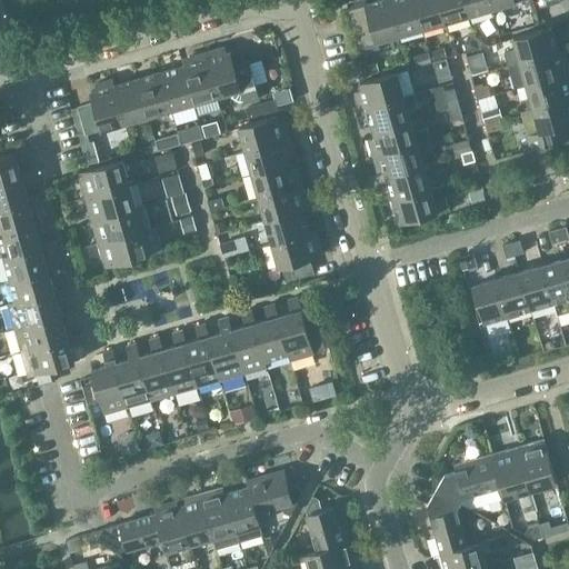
[(400,36),(389,0),(381,0),(350,9),(362,51),(379,47),(378,42),(400,36)]
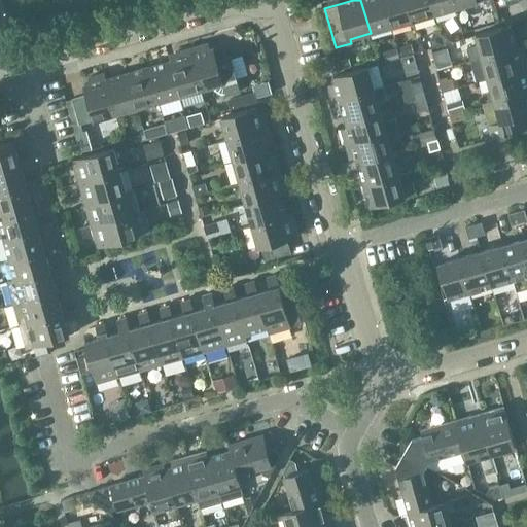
[(392,27),(384,0),(360,0),(371,33),(392,27)]
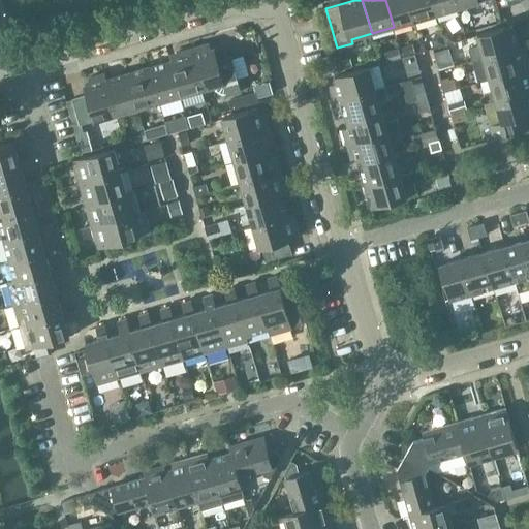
[(385,0),(394,27),(414,21),(408,0),(385,0)]
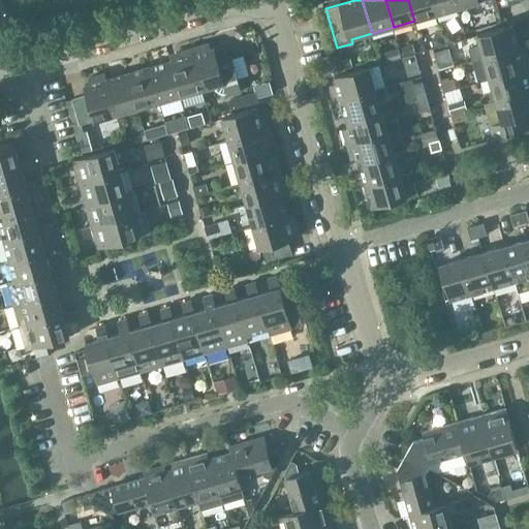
[(436,14),(432,0),(408,0),(414,21),(436,14)]
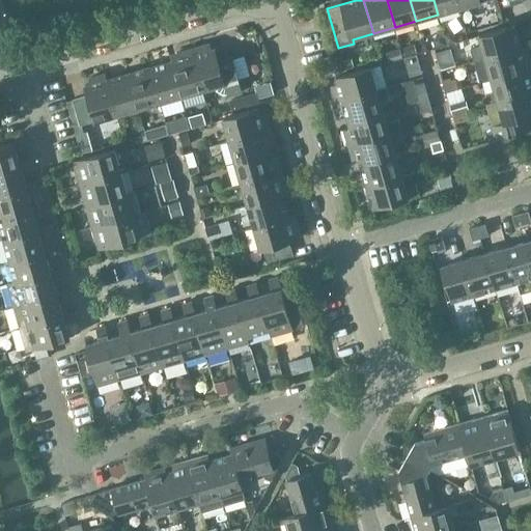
[(459,8),(456,0),(434,0),(438,15),(459,8)]
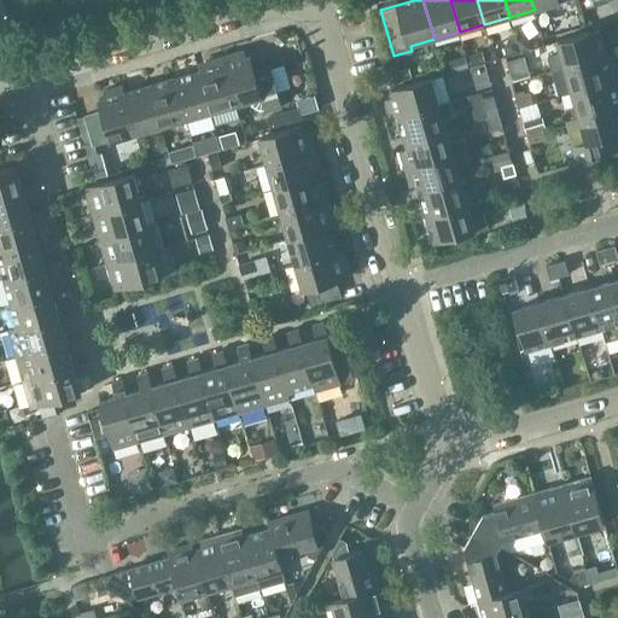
[(531,0),(535,10),(560,3),(559,0),(531,0)]
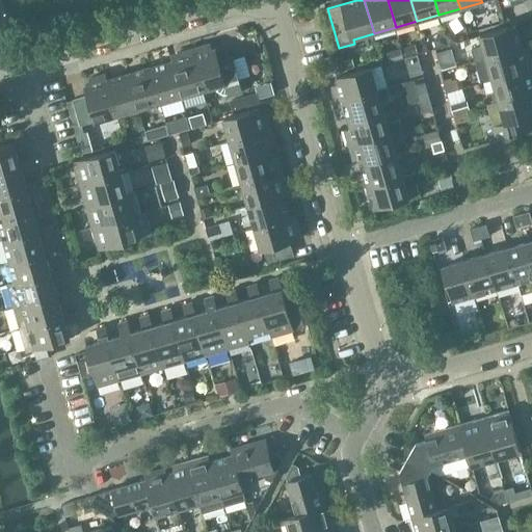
[(480,36),(483,47),(472,50),(475,62),(522,49),(515,26),(480,36)]
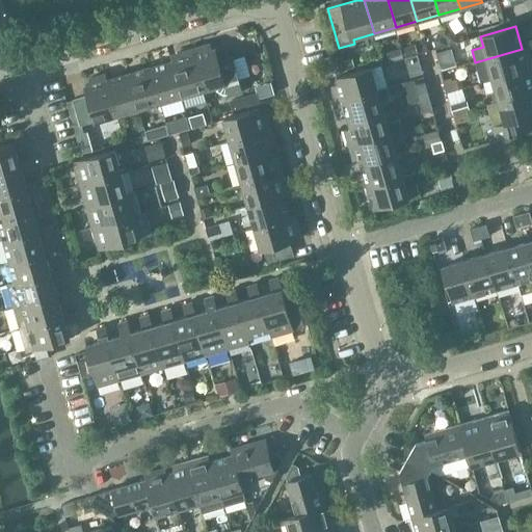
[(450,32),(444,34),(447,45),(459,42),(457,36),(450,32)]
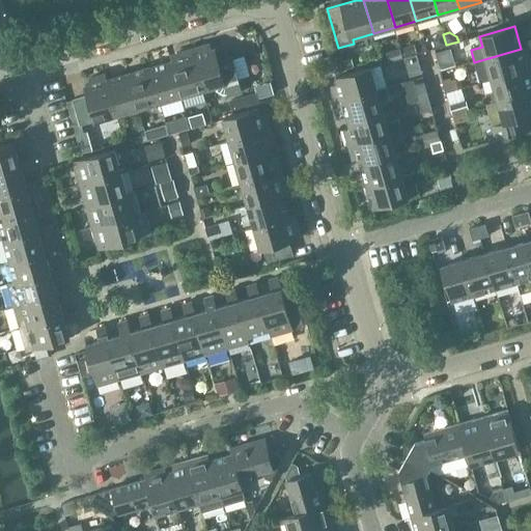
[(438,35),(434,42),(436,48),(446,45),(443,34),(438,35)]
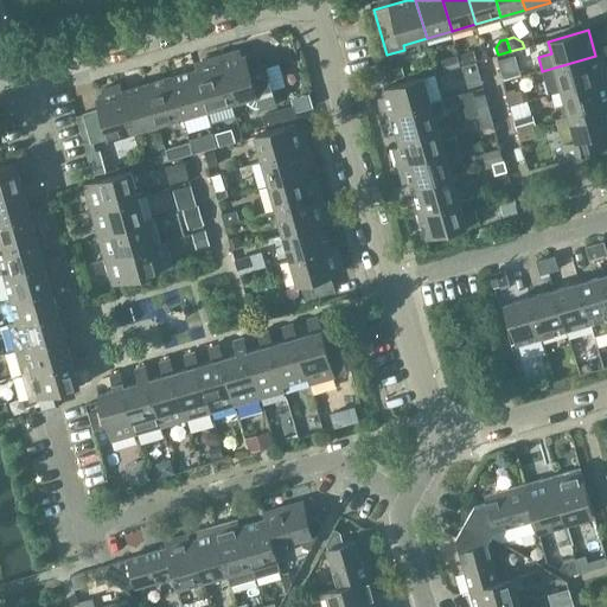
[(247,100),(248,103),(257,109),(261,107),(262,110),(278,106),(266,65),(250,70),(247,56),(242,57),(241,50),(219,57),(232,103),(247,100)]
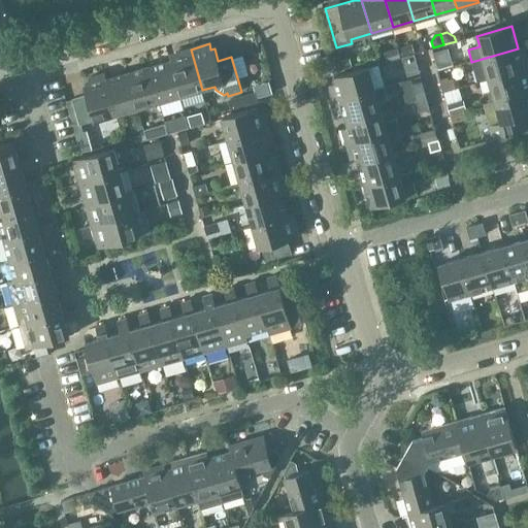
[(413,44),(401,47),(403,57),(416,53),(413,44)]
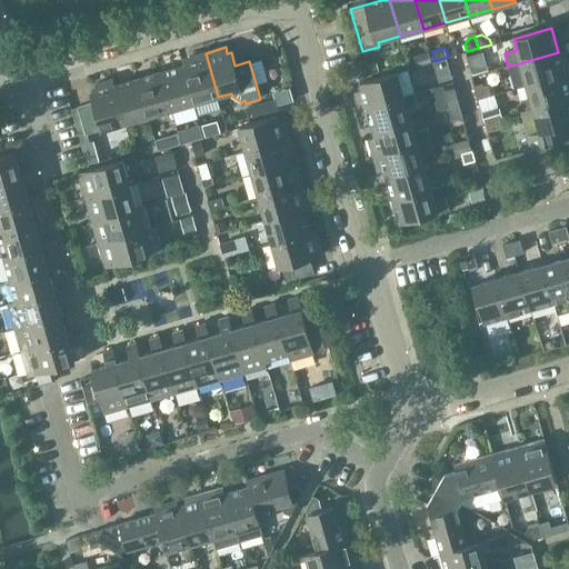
[(515,89),(528,86),(565,76),(562,68),(568,67),(565,50),(558,52),(508,67),(515,89)]
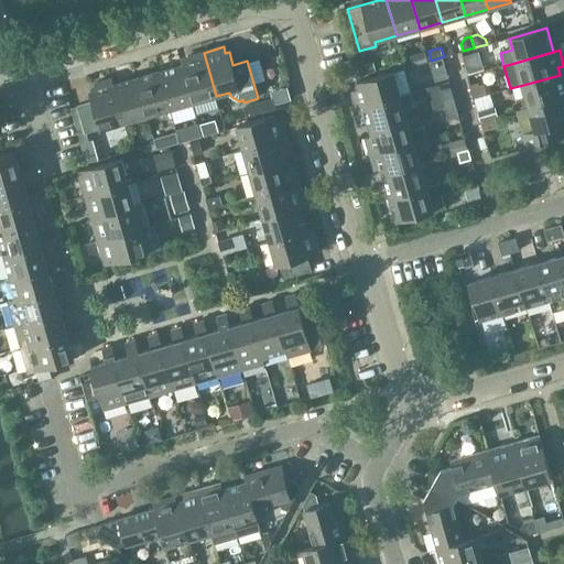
[(426,51),(411,56),(414,66),(430,62),(426,51)]
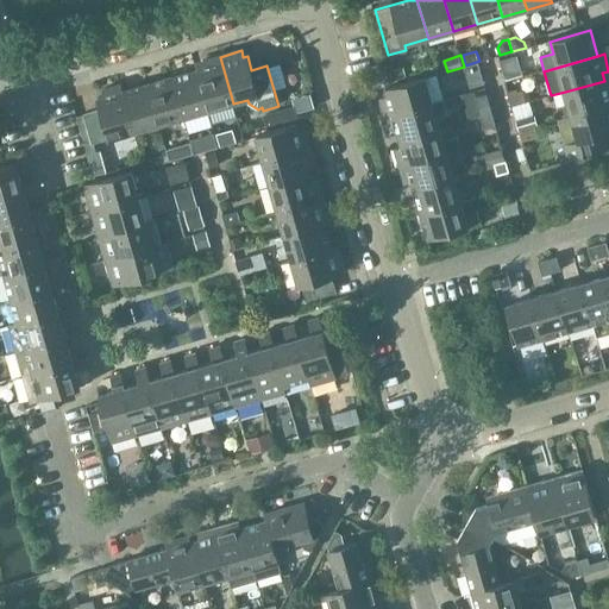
[(516,56),(500,62),(506,80),(522,75),(516,56)]
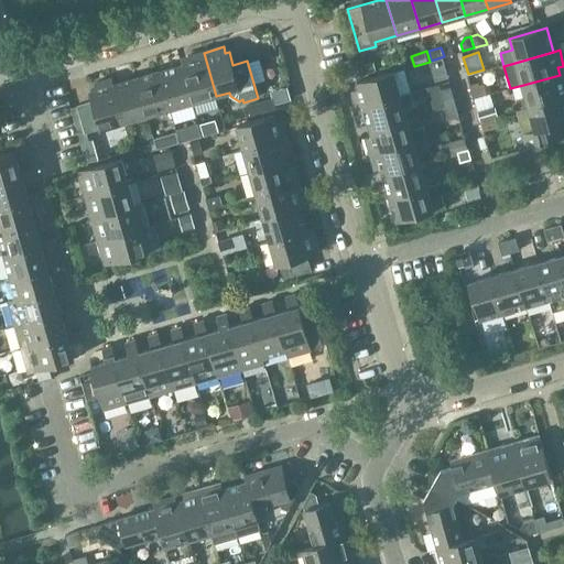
[(190,63),(183,65),(193,102),(216,96),(204,53),(187,57),(190,63)]
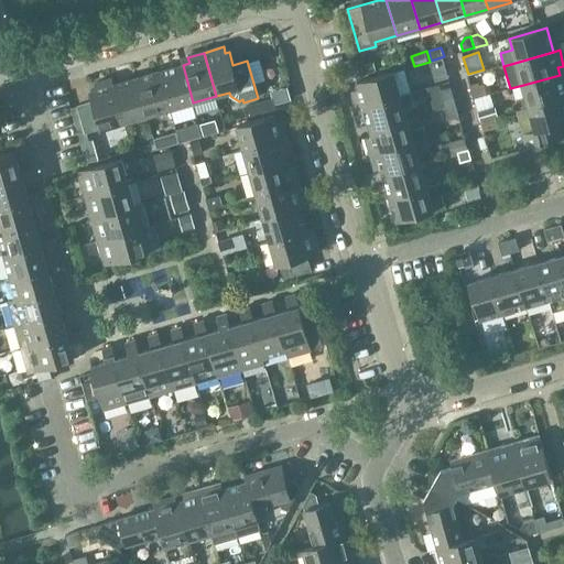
[(364,66),(366,74),(377,71),(375,63),(364,66)]
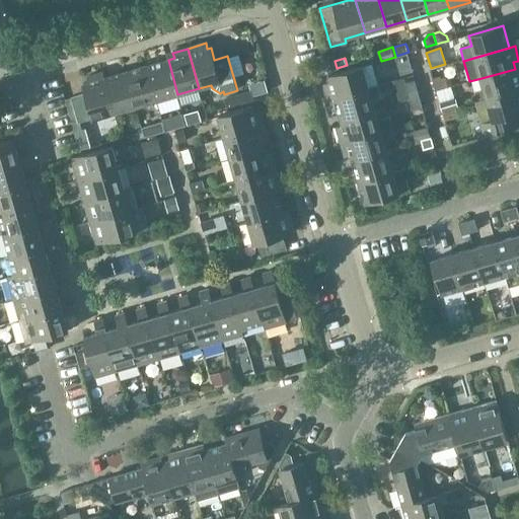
[(177,94),(168,60),(147,66),(157,100),(177,94)]
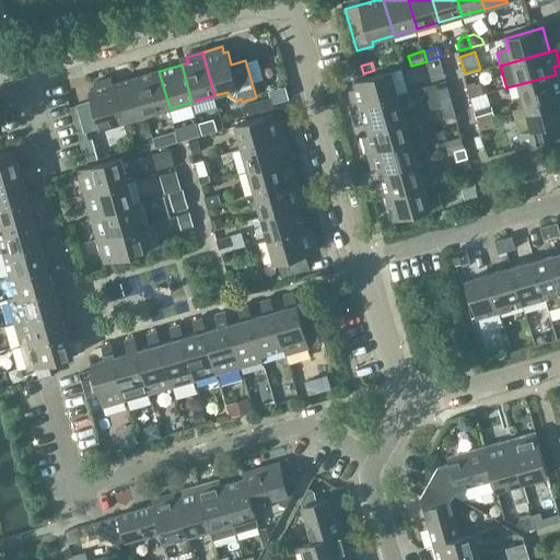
[(170,108),(159,71),(136,78),(147,115),(170,108)]
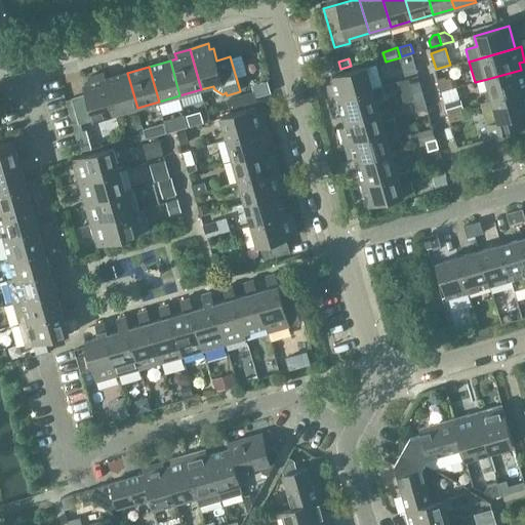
[(332,101),(338,99),(373,89),(367,67),(332,77),(334,83),(328,85),(332,101)]
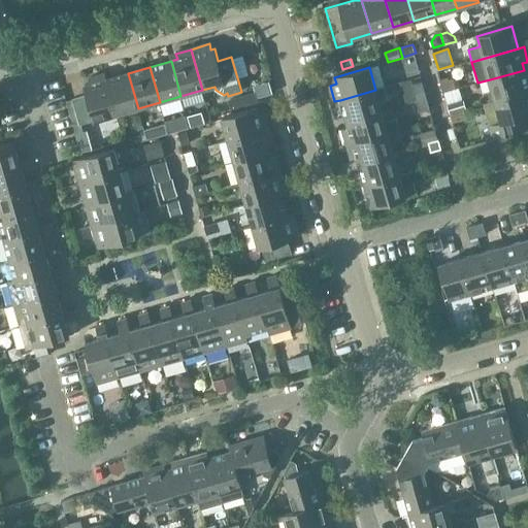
[(489,92),(492,102),(527,92),(527,75),(526,76),(524,70),(490,79),(493,91),(489,92)]
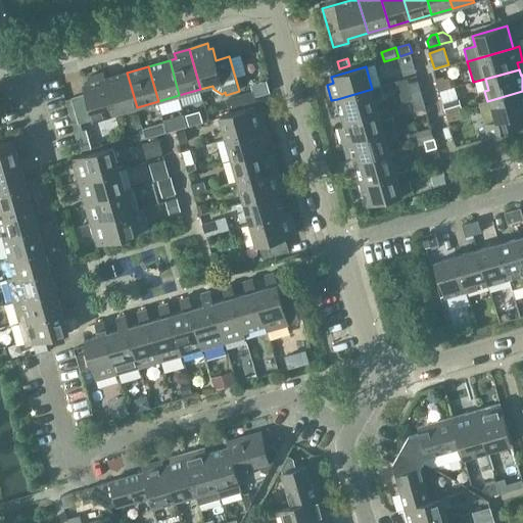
[(88,78),(90,83),(84,85),(93,120),(115,113),(105,79),(104,73),(88,78)]
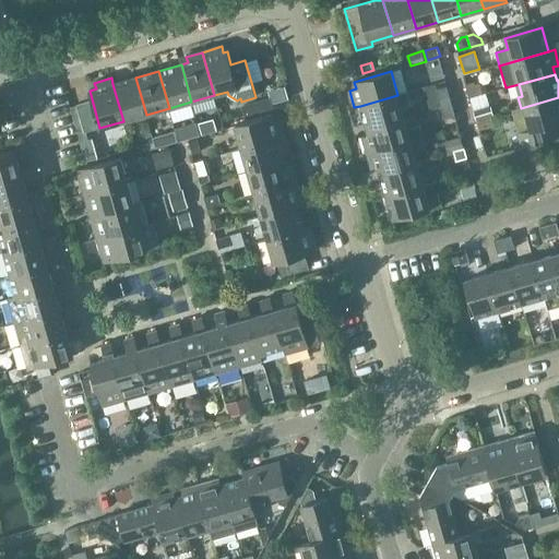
[(146,115),(135,78),(113,84),(123,121),(146,115)]
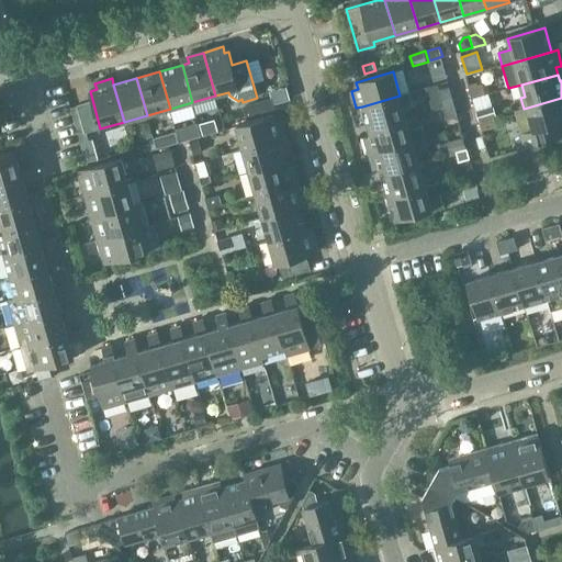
[(478,82),(469,86),(472,99),(473,98),(490,93),(491,93),(489,83),(479,86),(478,82)]
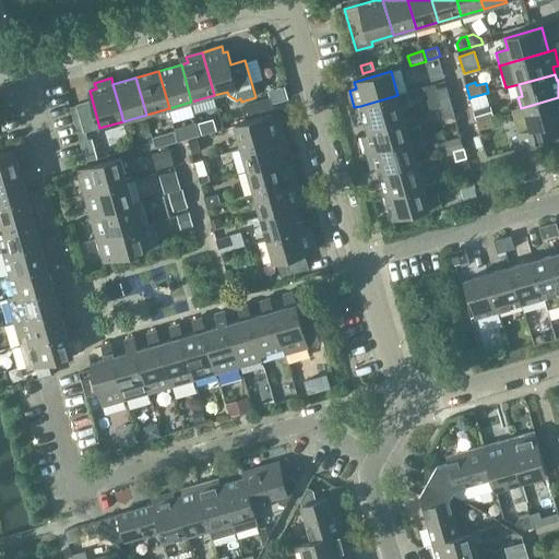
[(439,90),(443,107),(452,105),(447,87),(439,90)]
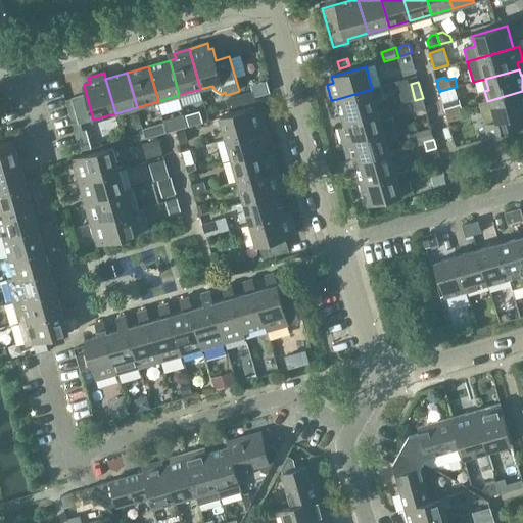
[(372,89),(337,99),(343,120),(378,110),(374,97),(384,94),(382,86),(372,89)]
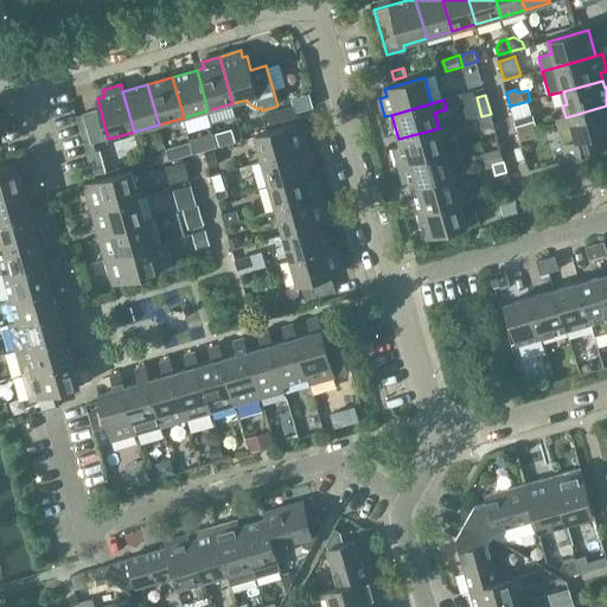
[(606,106),(566,117),(556,120),(568,160),(606,147),(606,144),(604,134),(606,133),(606,106)]
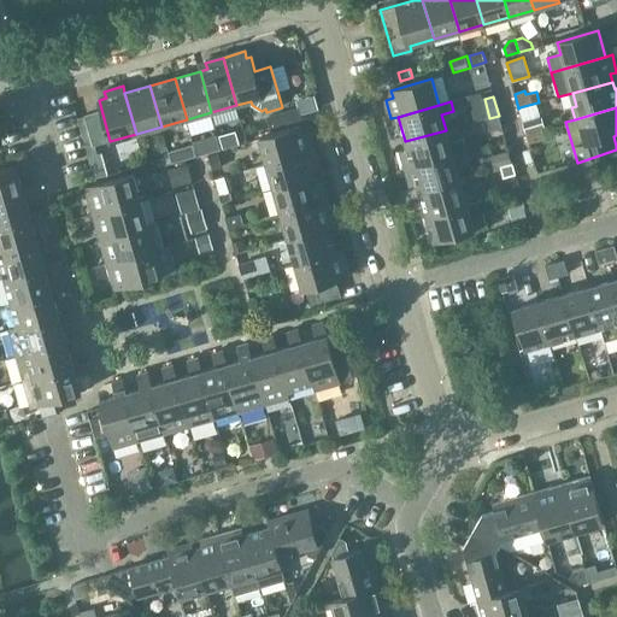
[(298,109),(270,116),(270,117),(272,127),(288,123),(300,119),(299,116),(298,109)]
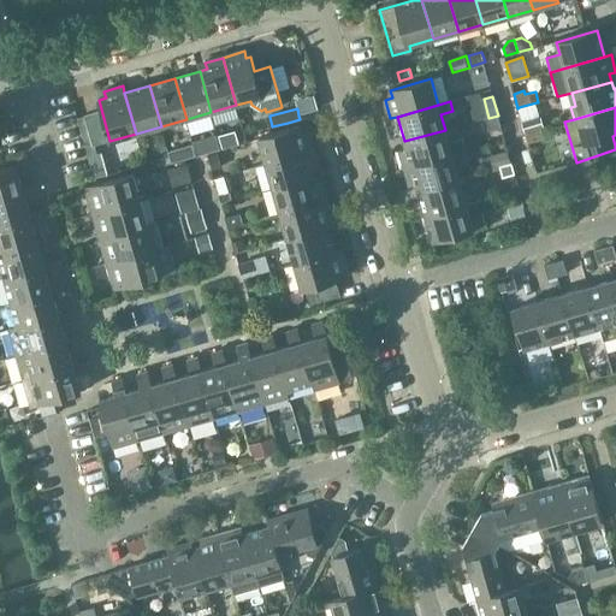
[(498,116),(489,118),(492,130),(502,128),(498,116)]
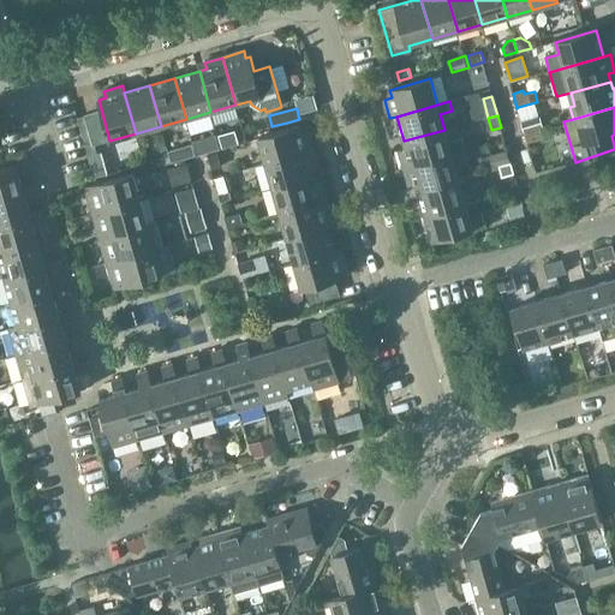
[(85,117),(79,118),(81,125),(84,136),(87,148),(89,156),(97,154),(95,145),(94,145),(85,117)]
